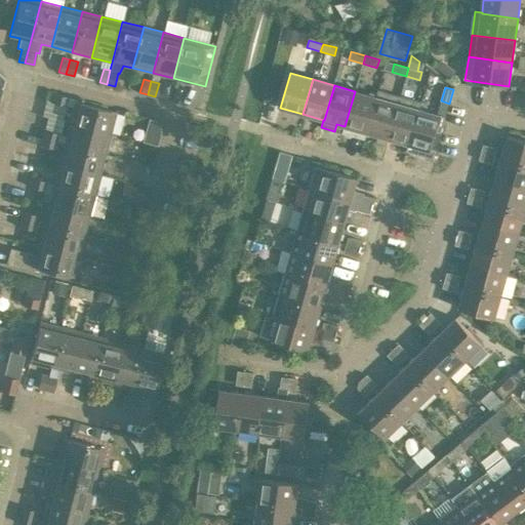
[(377,97),(367,133),(378,136),(377,138),(380,145),(386,146),(388,138),(400,96),(377,90),(375,97),(377,97)]
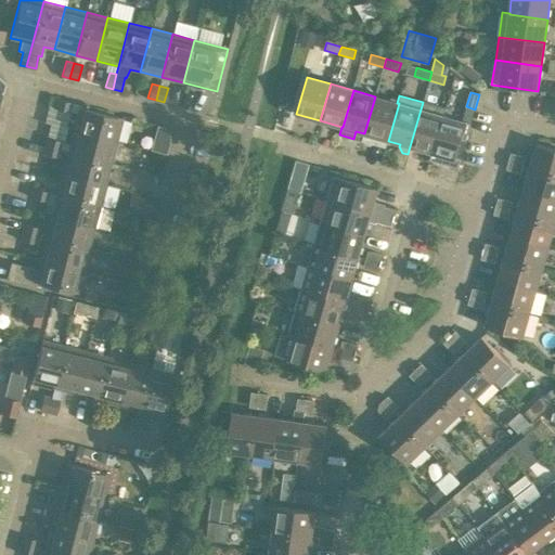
[(397,103),(375,97),(364,133),(362,141),(386,147),(388,140),(388,141),(399,103),(397,103)]
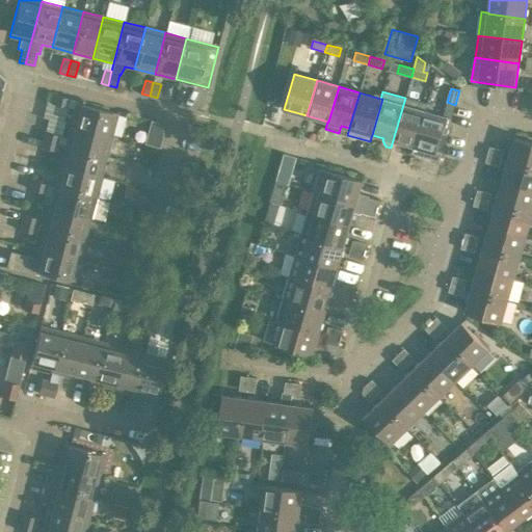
[(67,107),(69,99),(54,95),(53,103),(67,107)]
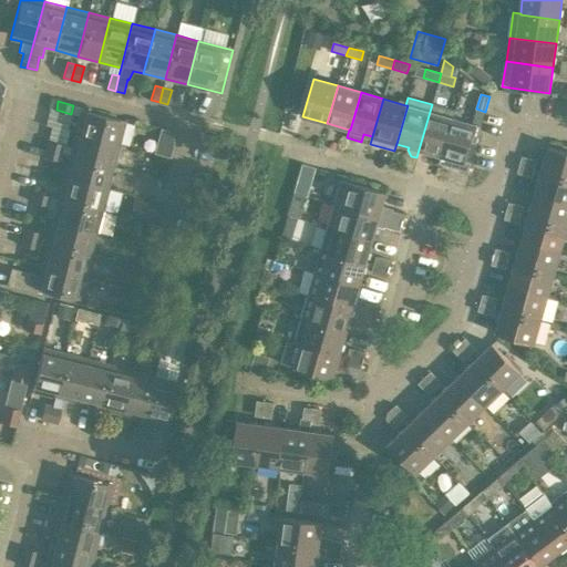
[(419,150),(441,156),(442,156),(452,119),(453,119),(455,111),(432,104),(419,150)]
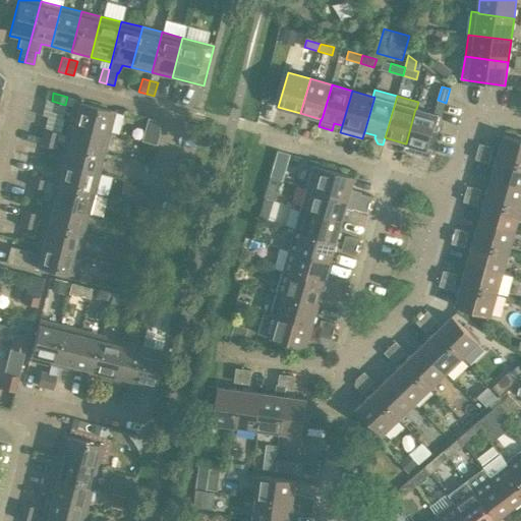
[(74,100),(69,122),(109,132),(115,111),(74,100)]
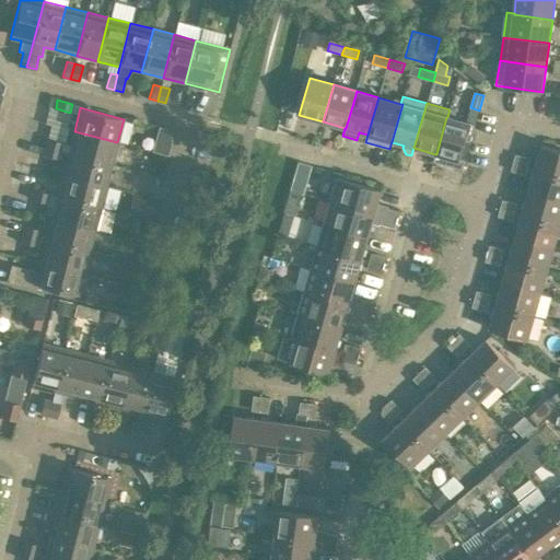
[(436,154),(435,154),(433,162),(462,170),(475,125),(470,124),(447,117),(446,117),(436,154)]
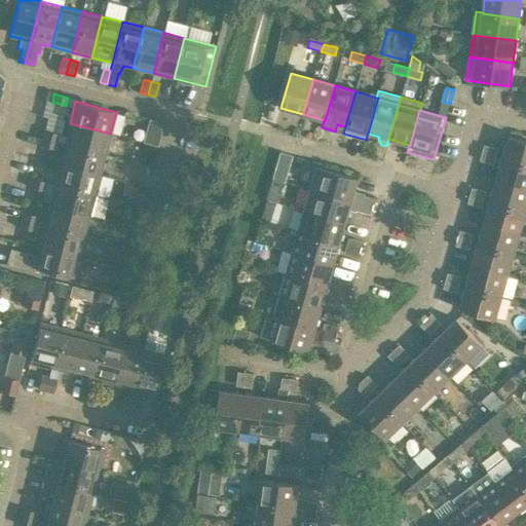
[(70,123),(65,144),(64,145),(105,155),(110,134),(70,123)]
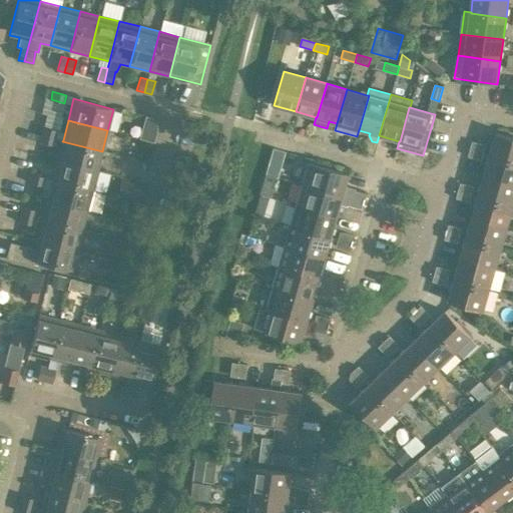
[(43,127),(41,135),(55,139),(57,130),(43,127)]
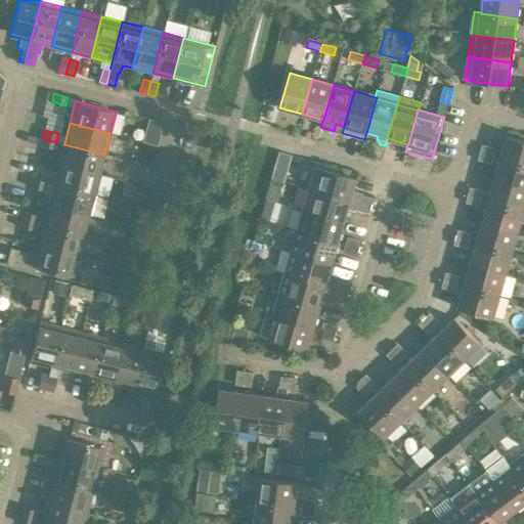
[(523,140),(507,136),(500,159),(523,165),(523,140)]
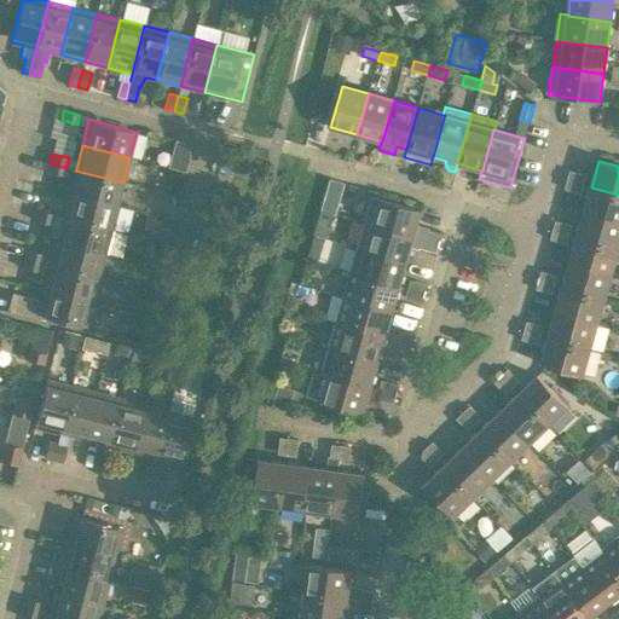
[(48,172),(64,175),(67,168),(50,163),(48,172)]
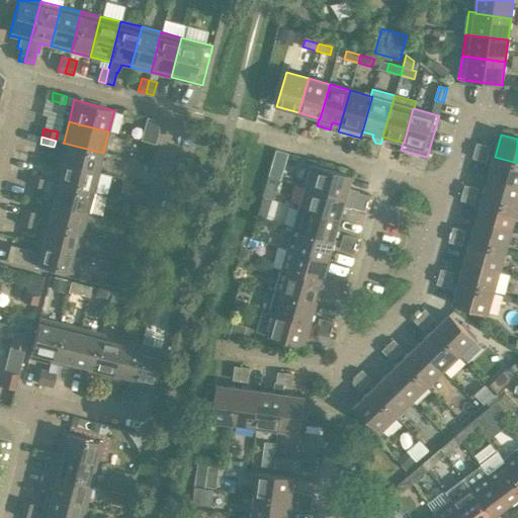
[(103,153),(63,143),(58,162),(98,173),(103,153)]
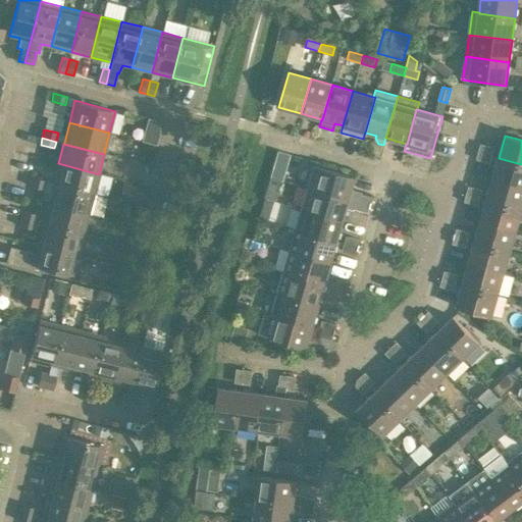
[(479,149),(478,152),(492,156),(493,151),(491,147),(480,144),(479,149)]
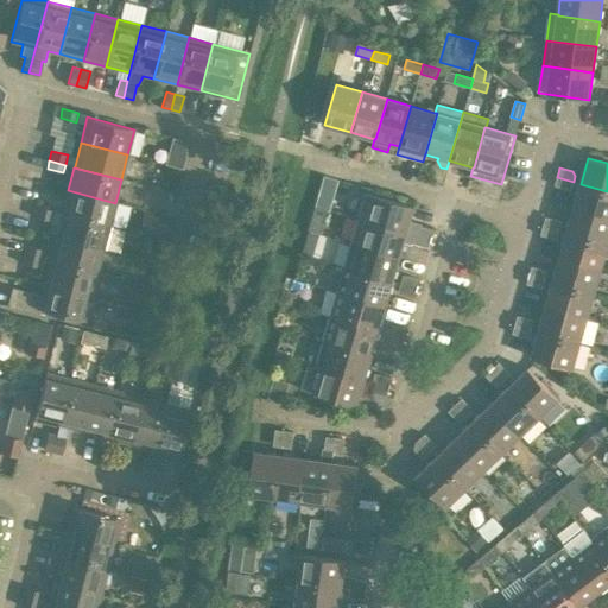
[(571,187),(574,182),(557,177),(556,181),(555,185),(567,189),(571,187)]
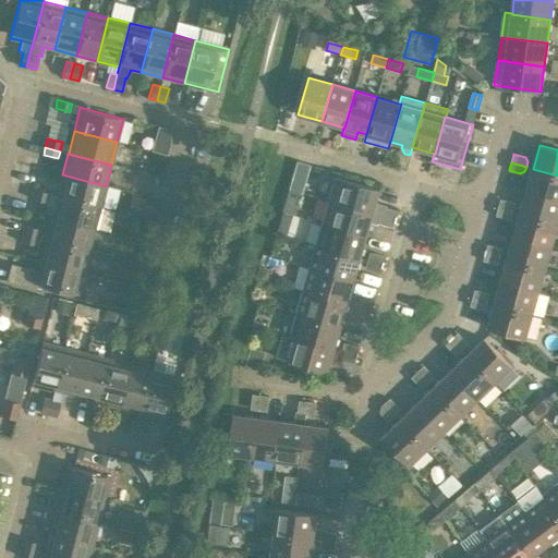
[(557,199),(557,176),(533,169),(526,191),(557,199)]
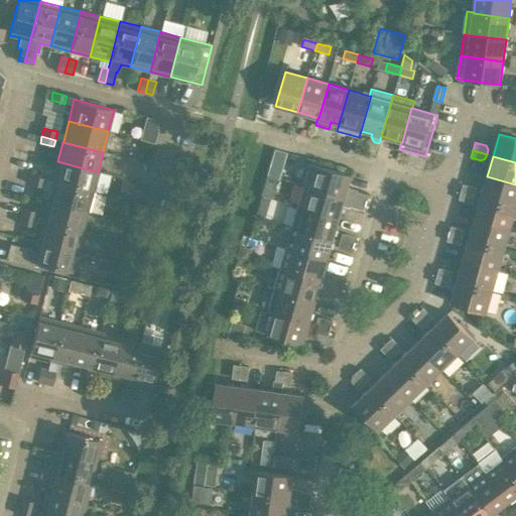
[(57,161),(52,181),(93,191),(98,172),(57,161)]
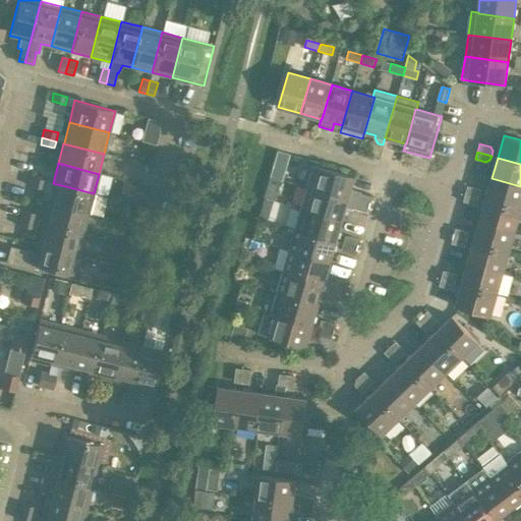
[(312,165),(307,186),(370,205),(370,203),(371,197),(361,194),(357,196),(354,190),(351,190),(355,177),(320,167),(312,165)]
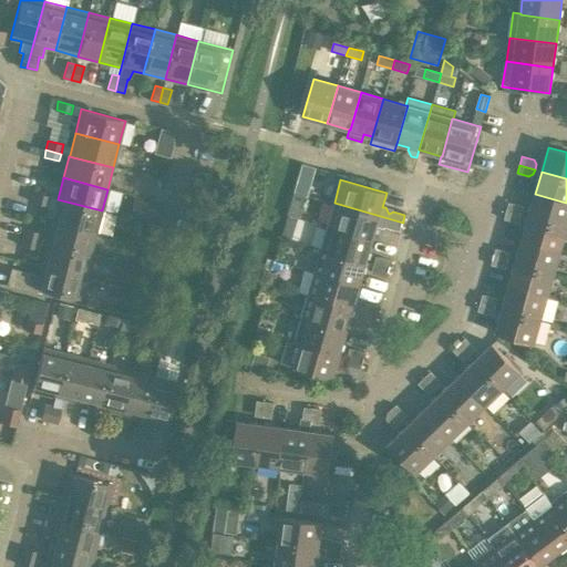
[(295,191),(288,215),(298,218),(306,194),(295,191)]
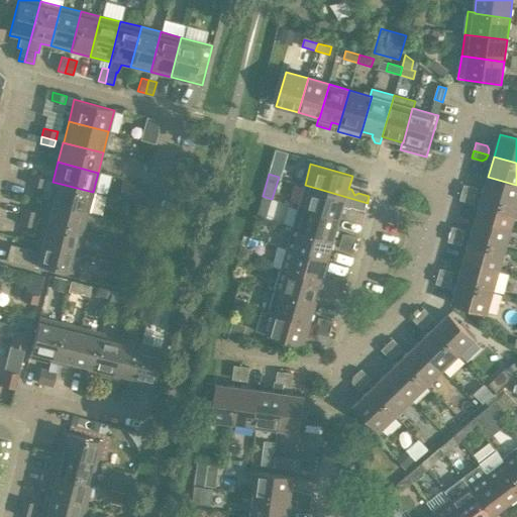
[(45,179),(31,176),(29,184),(43,187),(45,179)]
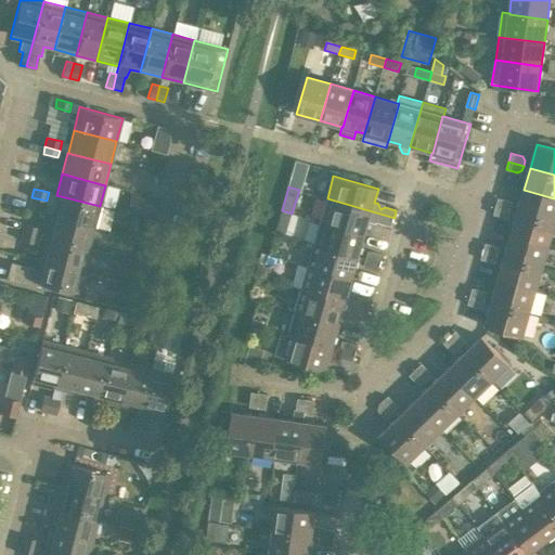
[(554,223),(554,222),(554,198),(524,190),(517,213),(554,223)]
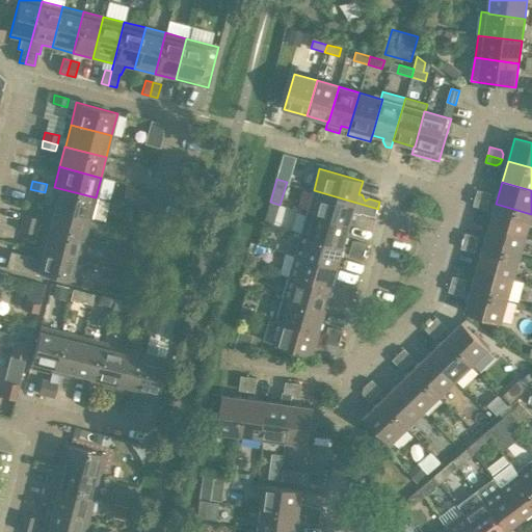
[(121,204),(141,209),(147,190),(126,185),(121,204)]
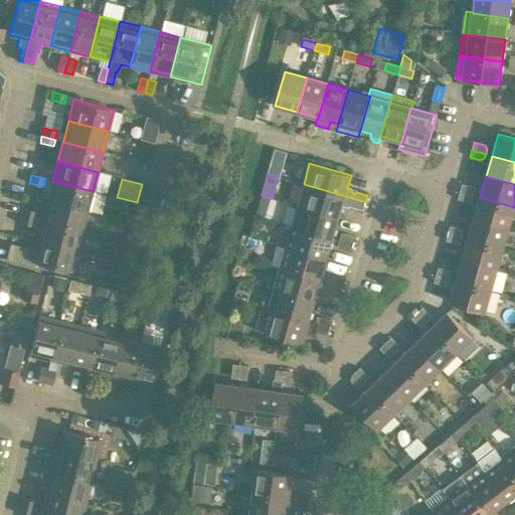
[(88,212),(93,191),(52,181),(47,201),(88,212)]
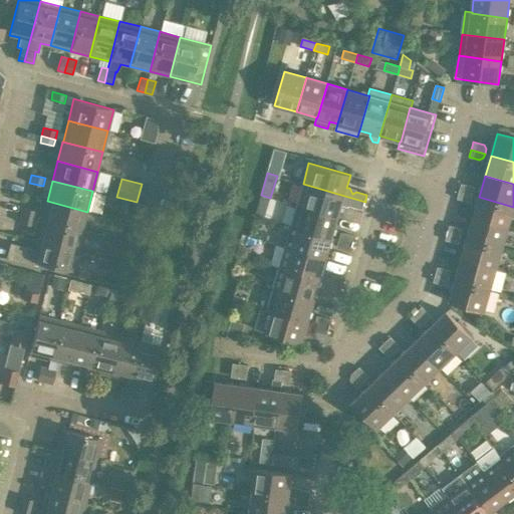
[(341,205),(349,203),(351,207),(362,210),(363,205),(364,205),(365,202),(303,184),(296,205),(337,217),(341,205)]
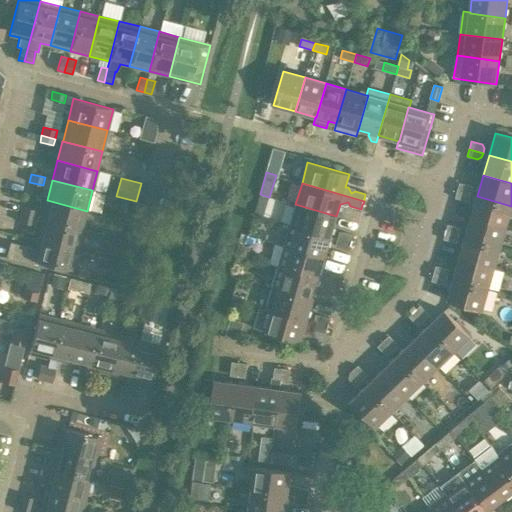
[(458,187),(457,190),(471,194),(472,190),(470,186),(459,183),(458,188),(458,187)]
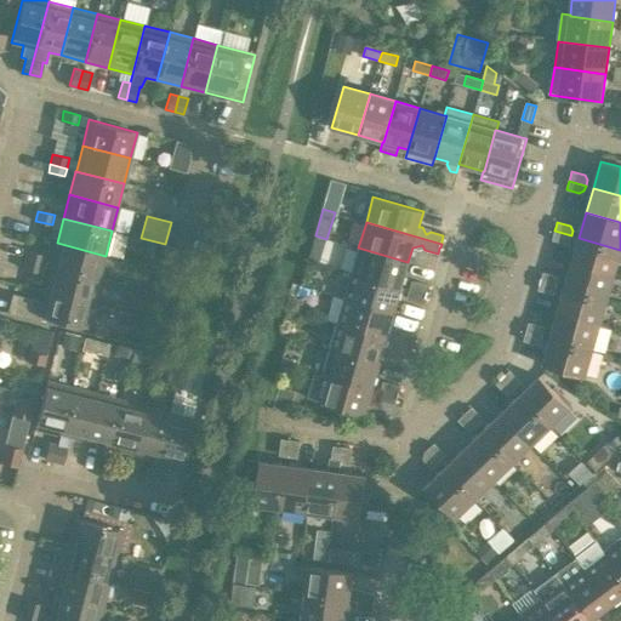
[(570,241),(571,235),(554,231),(553,234),(554,234),(552,240),(565,244),(570,241)]
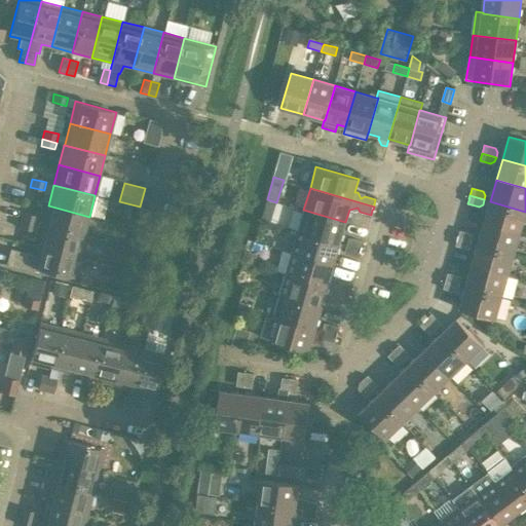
[(520,233),(525,212),(490,201),(484,223),(520,233)]
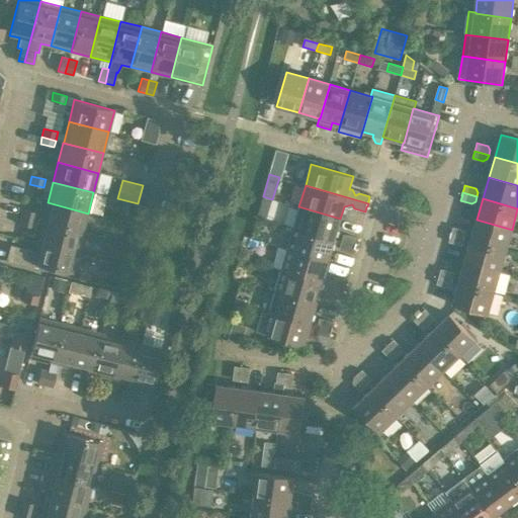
[(48,202),(42,223),(82,233),(88,213),(48,202)]
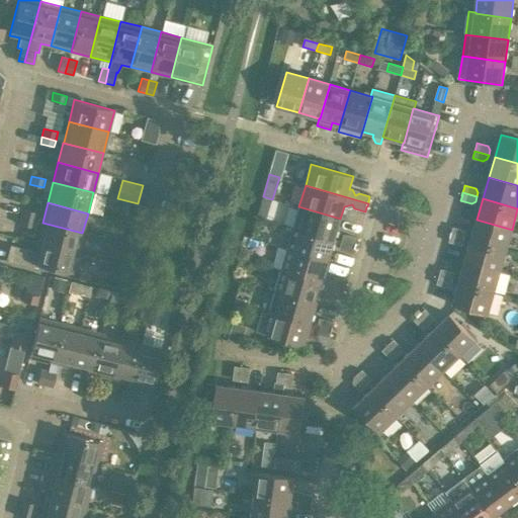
[(335,240),(340,219),(298,206),(293,228),(335,240)]
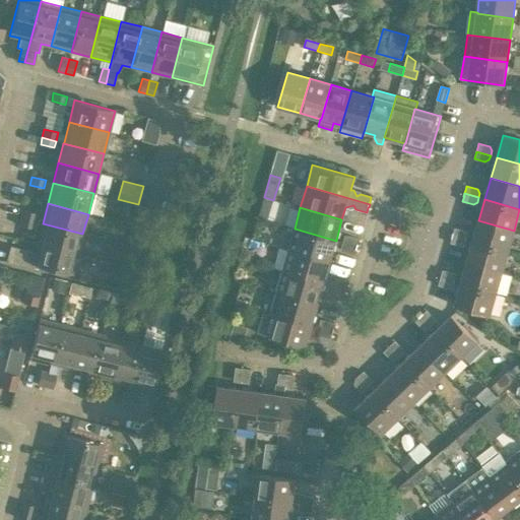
[(23,209),(21,218),(35,221),(37,213),(23,209)]
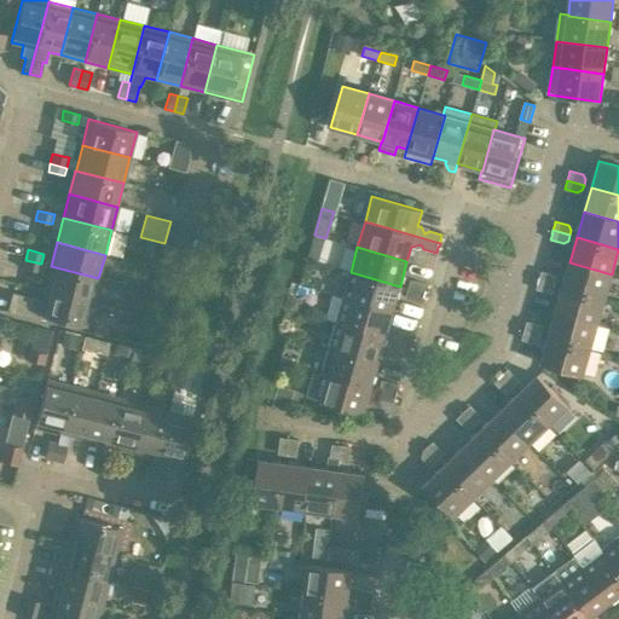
[(39,272),(41,264),(25,260),(23,267),(39,272)]
